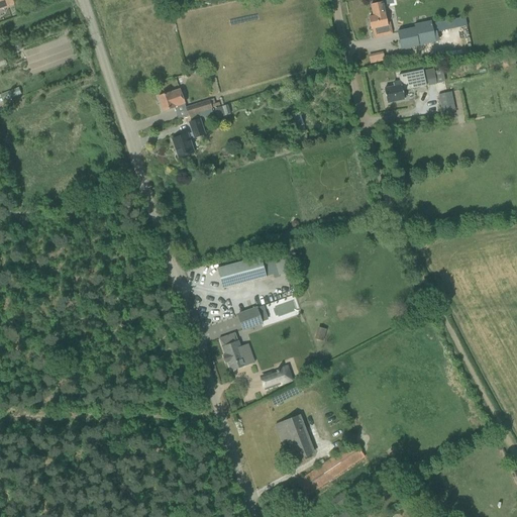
[(0,0),(0,9),(14,4),(12,0),(0,0)]
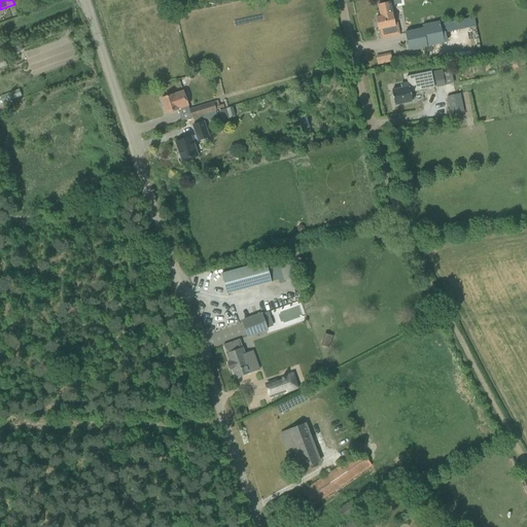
[(376,18),(378,30),(395,26),(390,2),(378,4),(381,16),(376,18)]
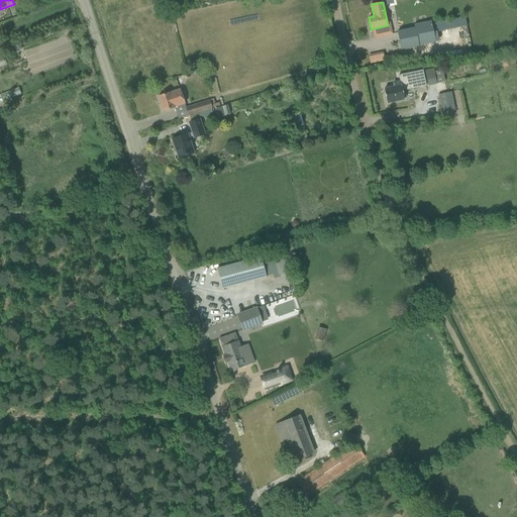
[(415,28),(397,31),(401,49),(436,42),(432,24),(431,21),(430,21),(414,25),(415,28)]
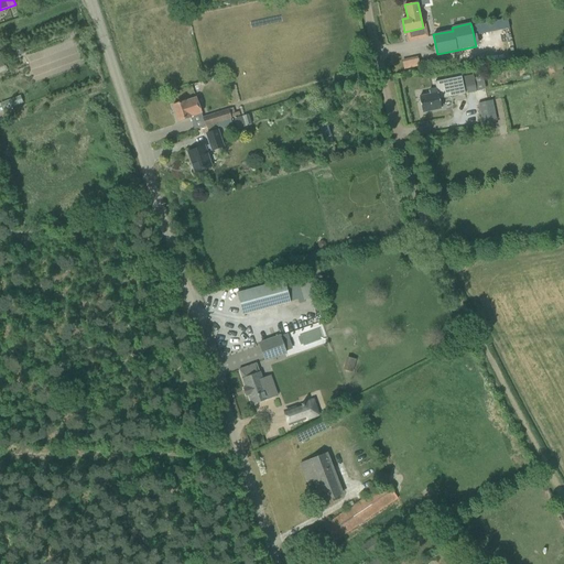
[(22,45),(13,49),(15,53),(19,55),(24,53),(22,45)]
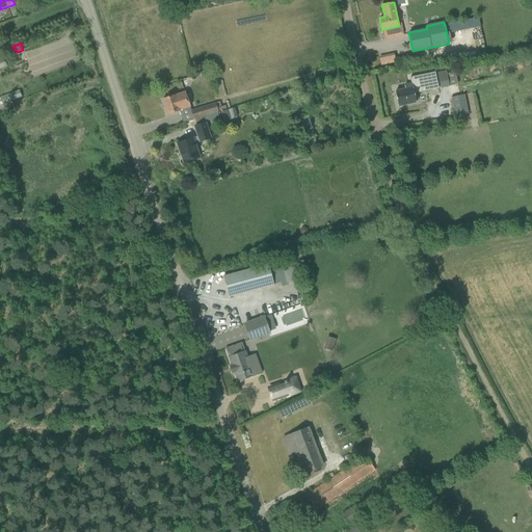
[(393,54),(378,58),(379,64),(395,61),(393,54)]
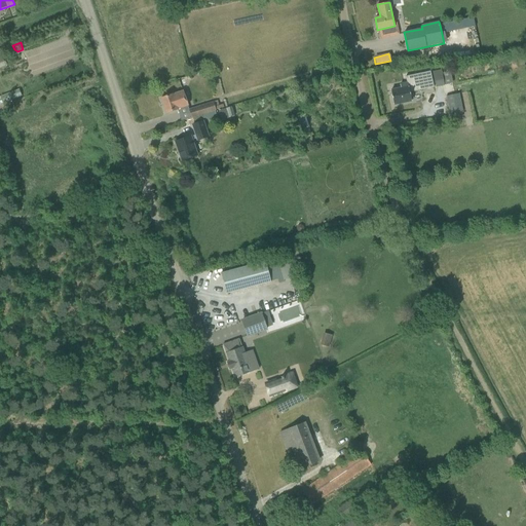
[(441,70),(433,72),(436,87),(444,85),(444,84),(441,73),(441,72),(441,70)]
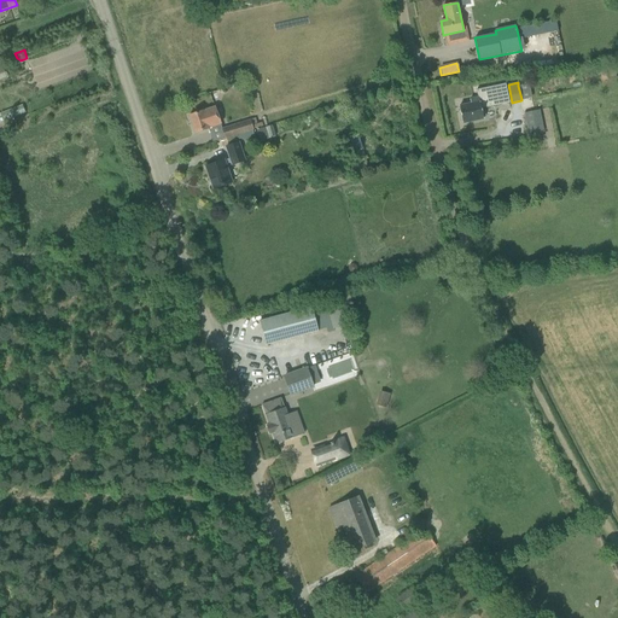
[(471,104),(459,106),(462,123),(474,120),(483,118),(482,109),(495,105),(509,103),(506,83),(477,89),(478,98),(470,100),(471,104)]
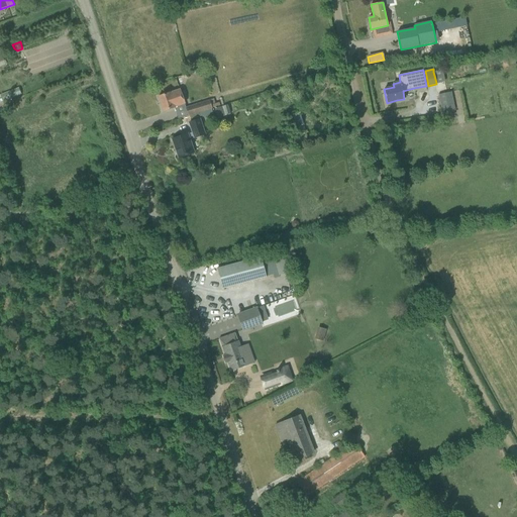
[(159,97),(164,111),(176,107),(185,104),(180,90),(159,97)]
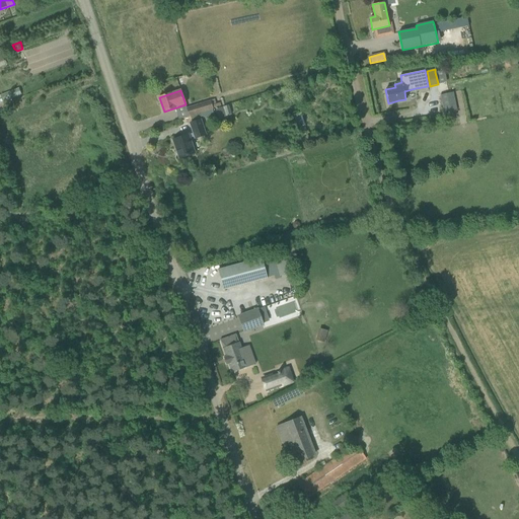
[(440,95),(444,114),(457,110),(453,92),(440,95)]
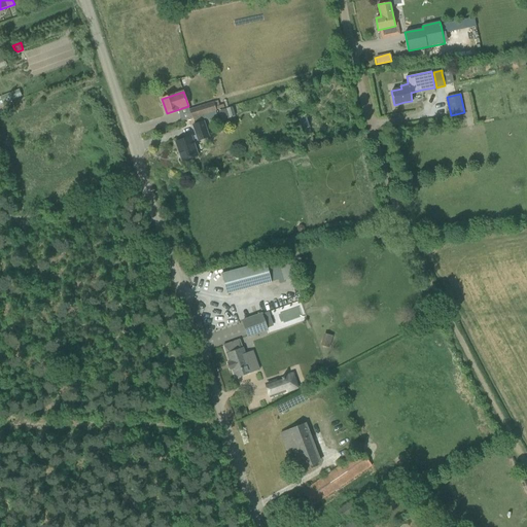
[(194,117),(194,118),(215,112),(215,111),(216,111),(215,110),(224,107),(223,105),(219,106),(217,101),(187,110),(190,118),(194,117)]
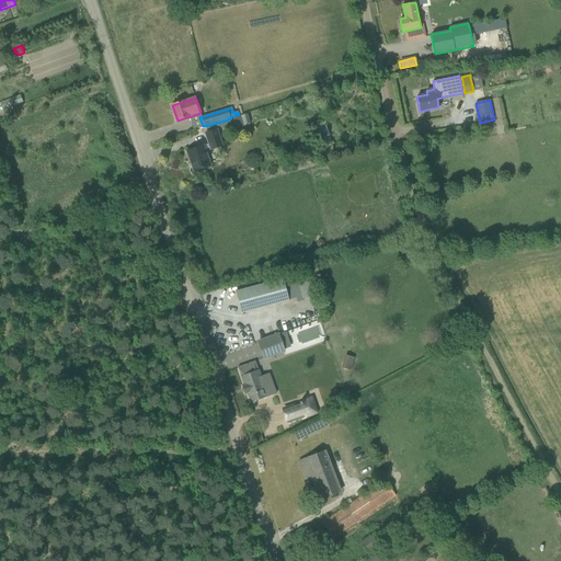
[(233,118),(237,127),(250,124),(247,114),(233,118)]
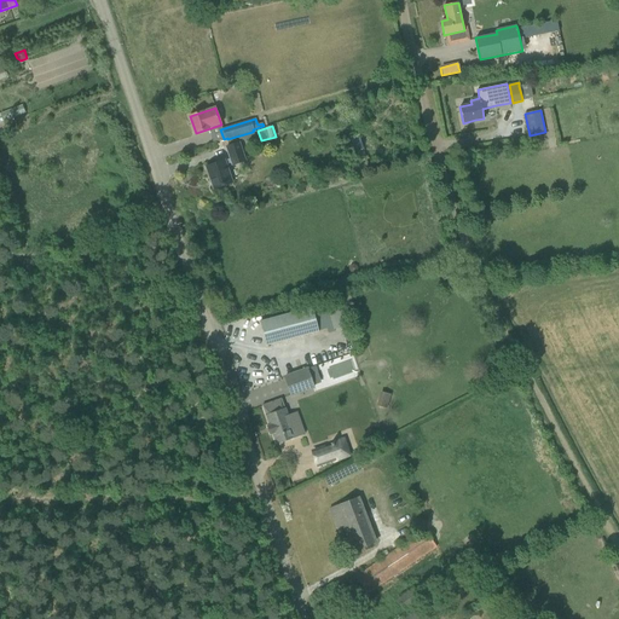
[(227,139),(229,143),(242,139),(243,140),(255,137),(253,132),(227,139)]
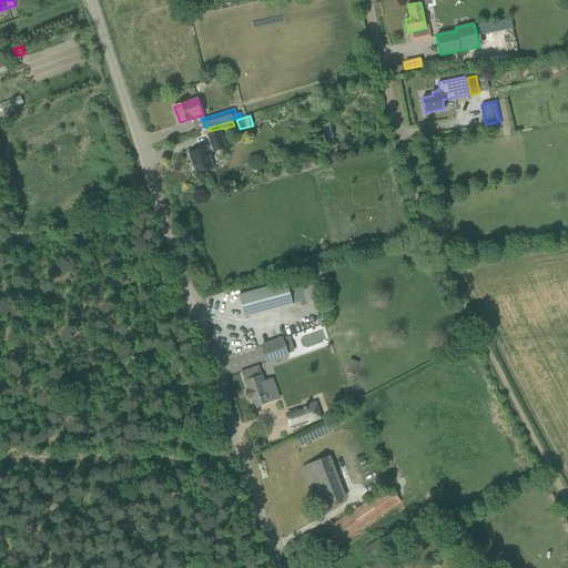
[(330,124),(321,127),(325,140),(328,139),(331,145),(334,144),(333,138),(334,138),(330,124)]
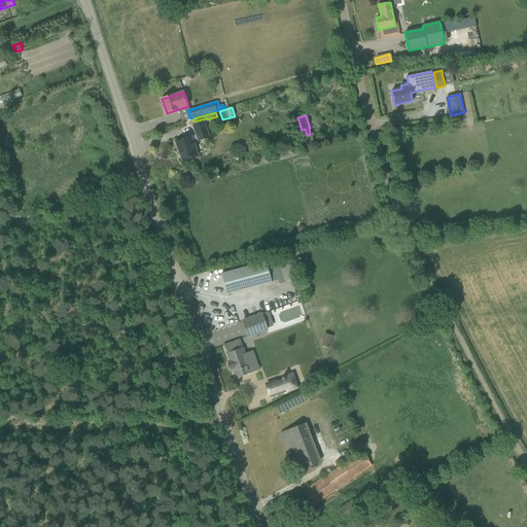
[(190,137),(176,142),(182,161),(198,155),(192,142),(199,140),(199,141),(208,137),(203,121),(192,125),(197,135),(190,137)]
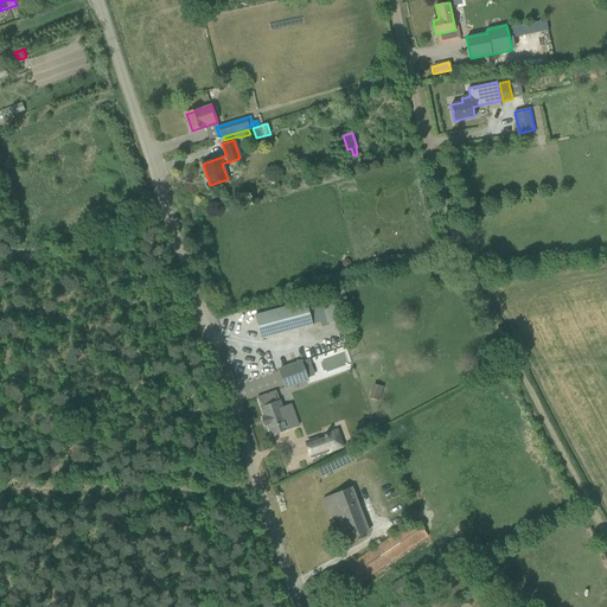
[(255,315),(261,339),(321,323),(323,326),(327,325),(326,324),(344,319),(337,293),(255,315)]
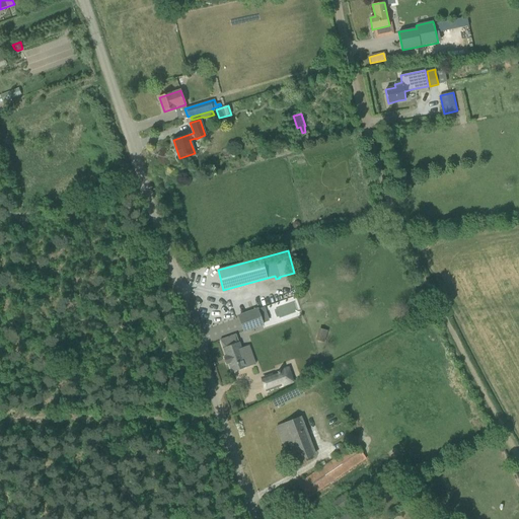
[(238,316),(243,331),(264,324),(264,323),(269,321),(265,307),(238,316)]
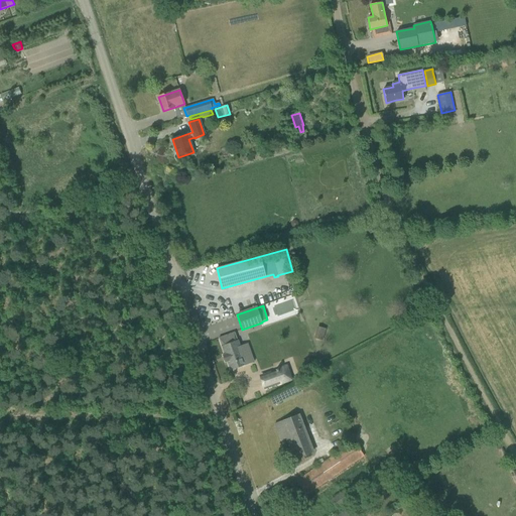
[(317,327),(313,338),(323,341),(326,329),(317,327)]
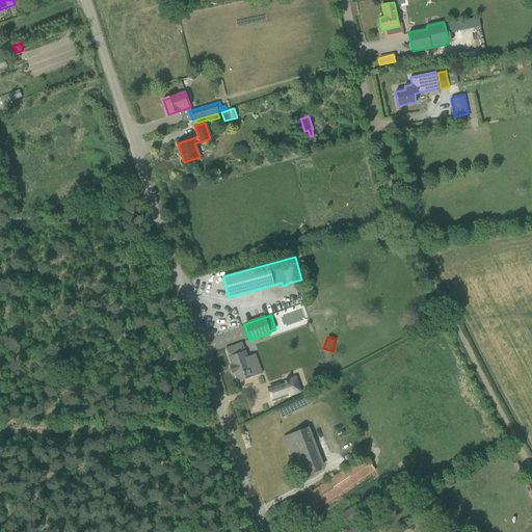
[(242,343),(225,349),(229,357),(231,365),(229,366),(232,374),(234,373),(237,381),(262,373),(257,360),(257,358),(249,361),(247,356),(245,351),(242,343)]
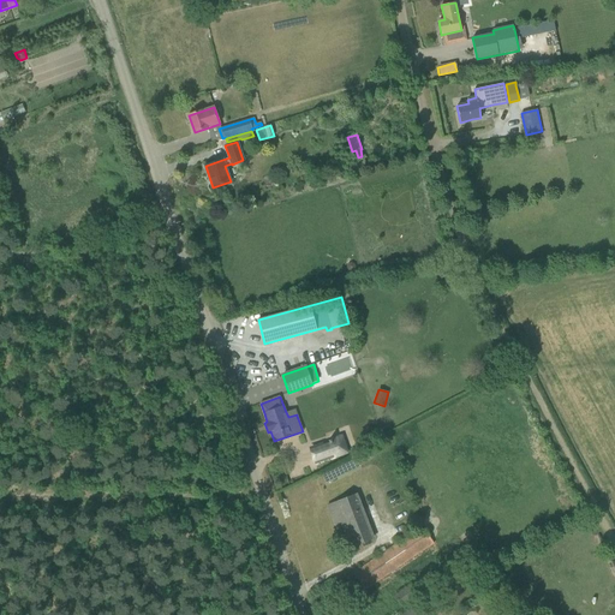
[(366,425),(363,435),(371,437),(375,429),(366,425)]
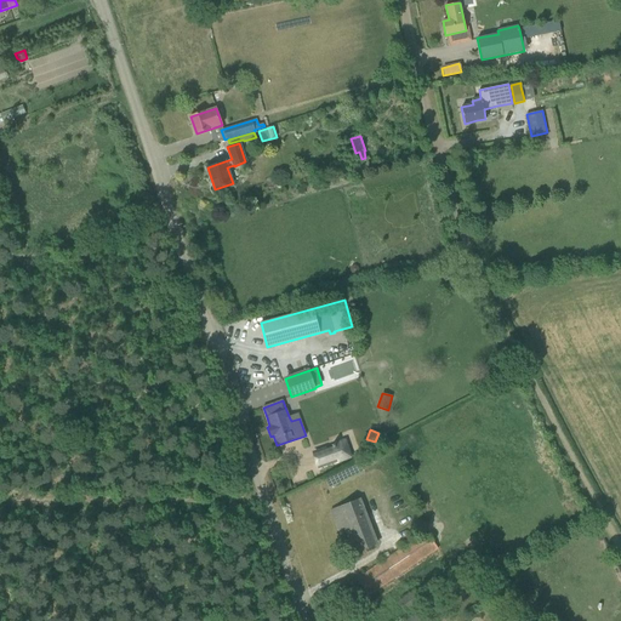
[(318,468),(351,456),(345,442),(335,445),(335,448),(314,456),(318,468)]
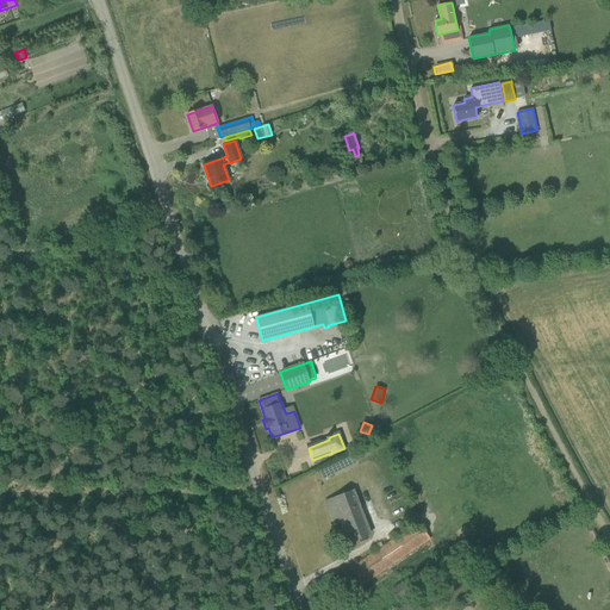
[(341,518),(350,541),(369,534),(353,491),(325,502),(332,521),(341,518)]
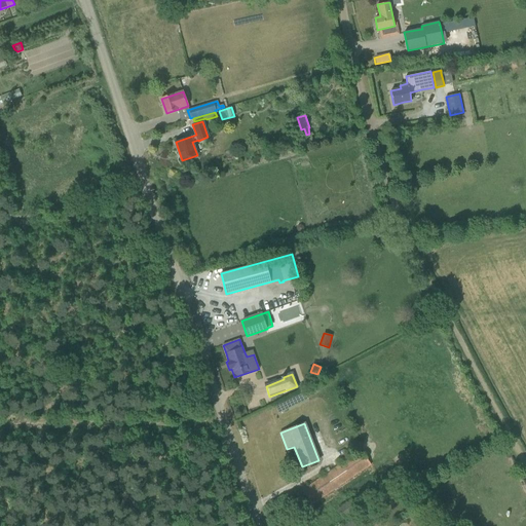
[(292,498),(297,510),(308,505),(303,494),(292,498)]
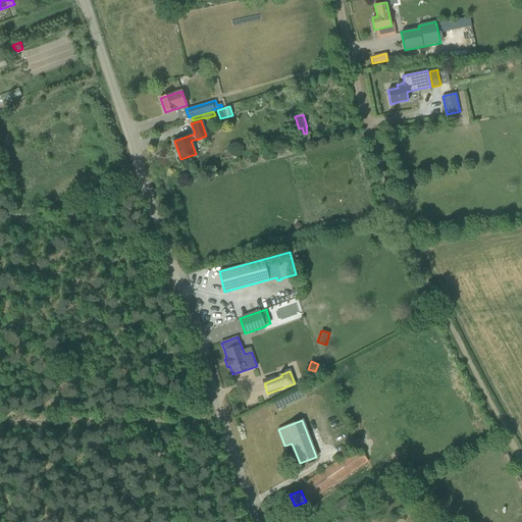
[(335,505),(342,514),(355,504),(349,496),(335,505)]
